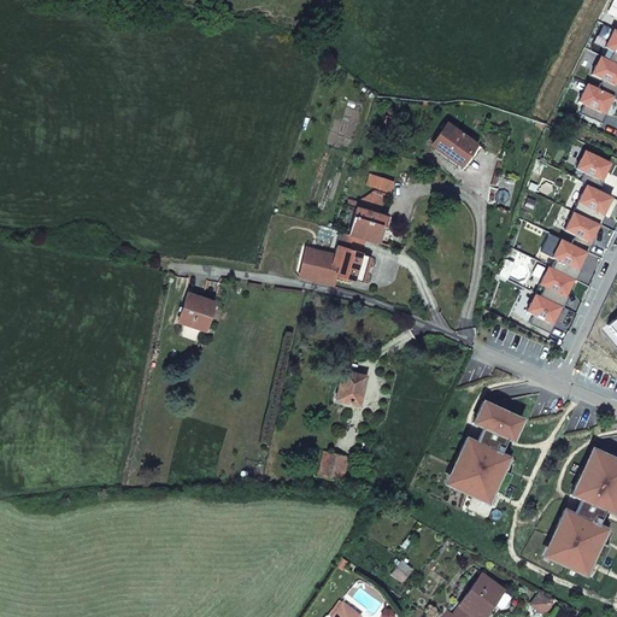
[(607,60),(616,64),(616,30),(613,29),(613,30),(604,27),(599,36),(607,41),(605,48),(612,51),(607,60)]
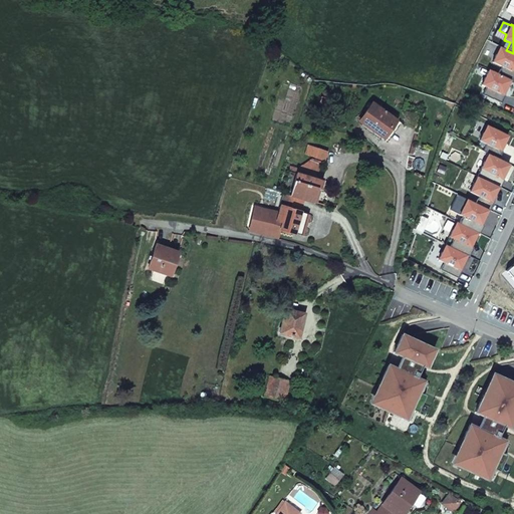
[(498,73),(510,79),(512,80),(513,75),(513,71),(513,72),(511,71),(513,64),(513,53),(506,50),(501,47),(497,55),(496,54),(492,62),(501,66),(498,73)]
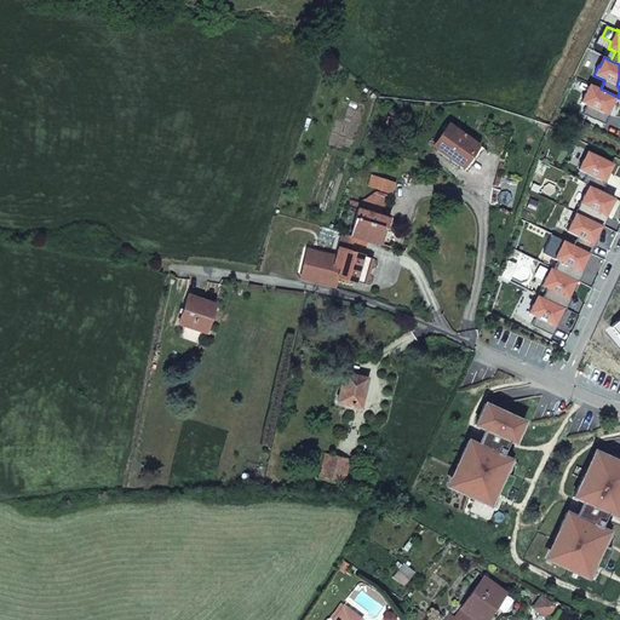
[(583,114),(604,125),(609,115),(606,114),(603,113),(608,104),(610,105),(615,96),(601,89),(592,85),(587,93),(585,93),(581,102),(586,105),(583,114)]
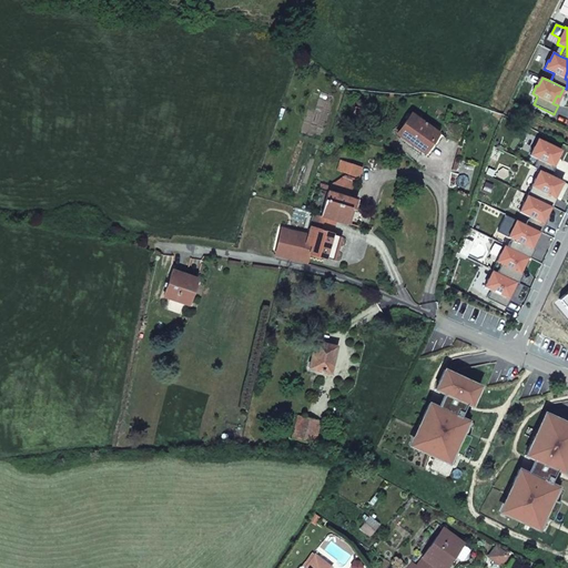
[(424,151),(438,132),(411,113),(396,132),(424,151)]
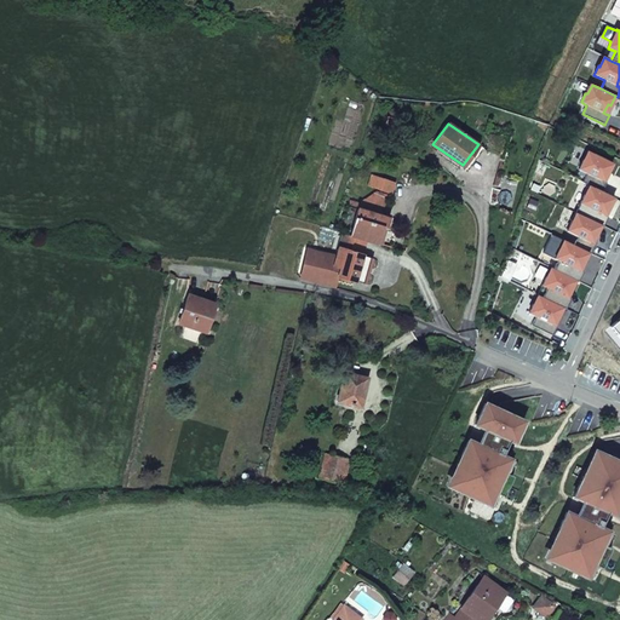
[(590,187),(602,191),(607,183),(603,182),(601,181),(606,171),(608,172),(613,164),(589,151),(585,161),(583,160),(579,170),(587,173),(583,183),(590,187)]
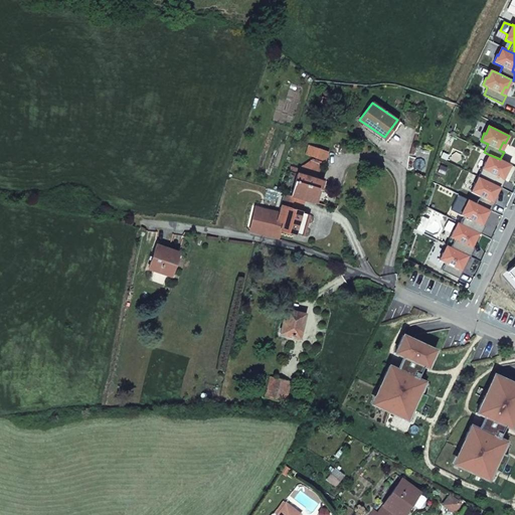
[(479,177),(499,187),(501,188),(505,180),(502,179),(500,178),(504,170),(506,172),(510,164),(500,159),(490,155),(487,162),(486,162),(478,176),(479,177)]
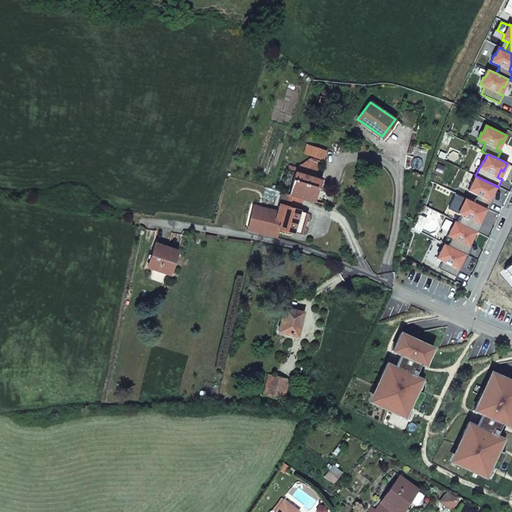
[(295,172),(289,194),(302,198),(311,200),(315,188),(319,188),(321,180),(295,172)]
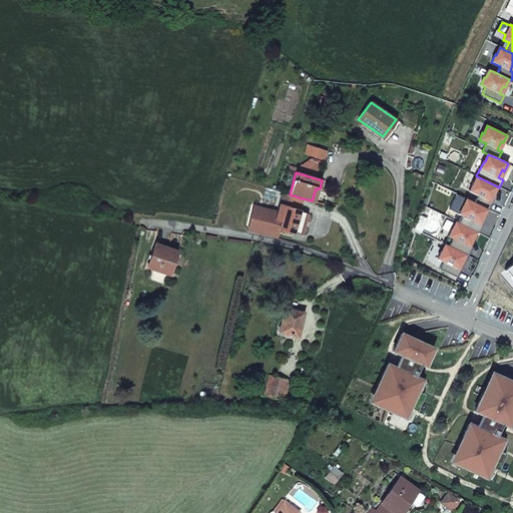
[(475,203),(487,209),(489,209),(492,202),(490,201),(488,200),(491,192),(494,193),(497,186),(477,176),(469,191),(478,196),(475,203)]
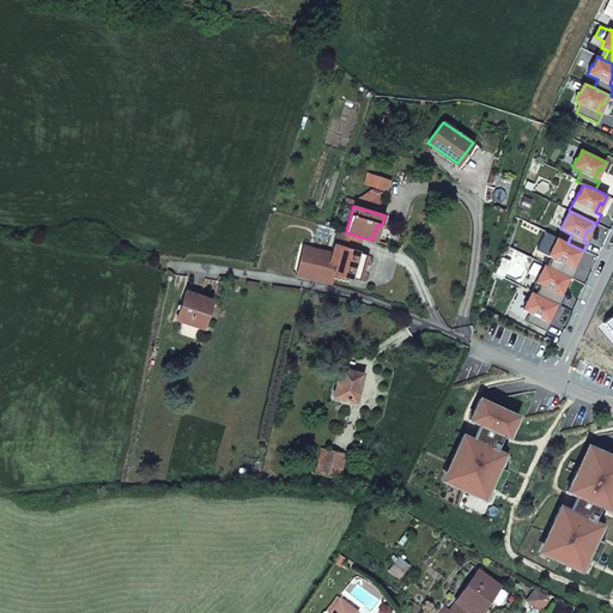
[(301,272),(328,280),(331,272),(350,277),(358,252),(362,237),(346,232),(340,230),(332,254),(316,249),(313,260),(302,258),(298,268),(301,272)]
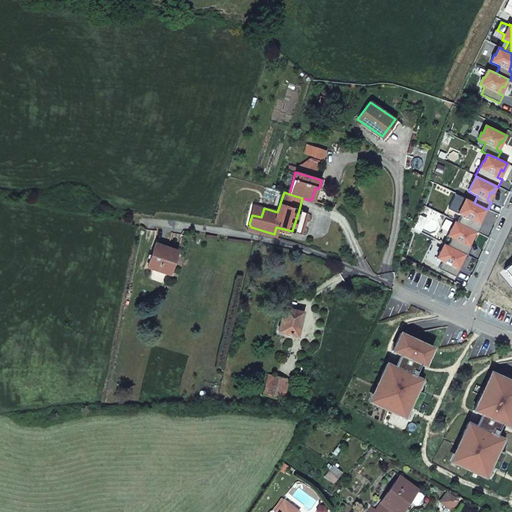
[(457,222),(475,231),(477,232),(481,225),(478,223),(476,222),(480,215),(482,216),(486,209),(474,203),(467,199),(463,207),(462,206),(458,214),(461,216),(457,222)]
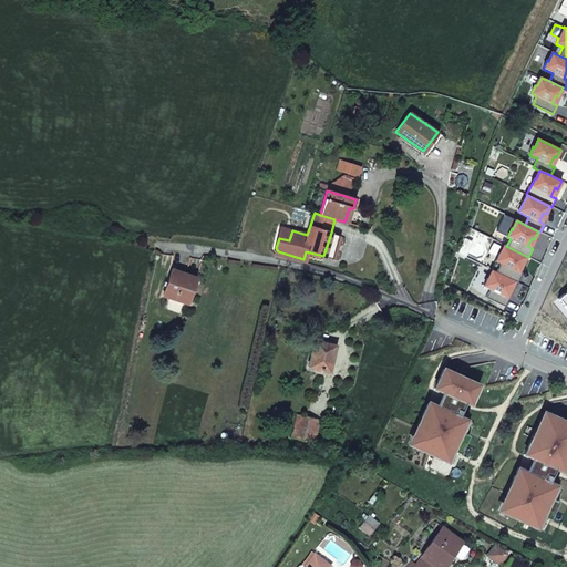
[(331,233),(323,256),(332,258),(340,234),(331,233)]
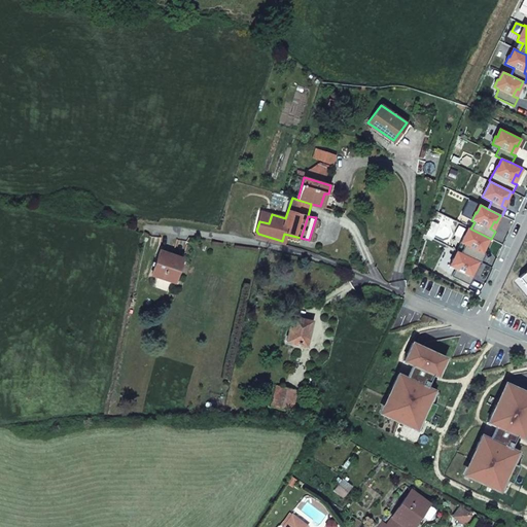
[(459,252),(479,261),(481,262),(484,254),(482,253),(480,252),(483,245),(486,246),(489,238),(470,229),(469,229),(465,237),(464,236),(457,251),(459,252)]
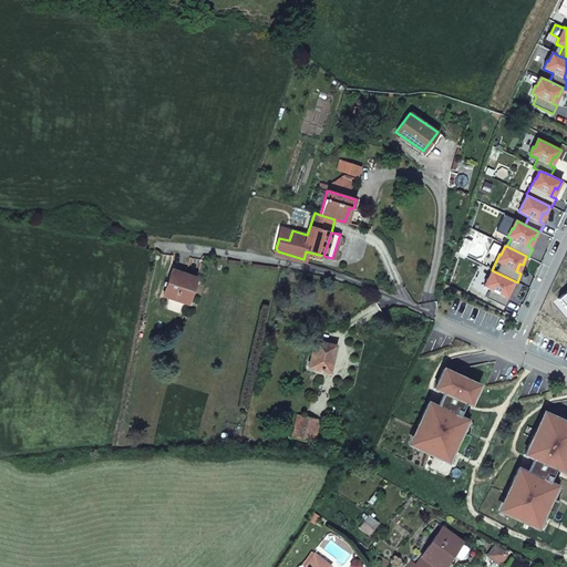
[(303,259),(278,251),(277,255),(302,261),(303,259)]
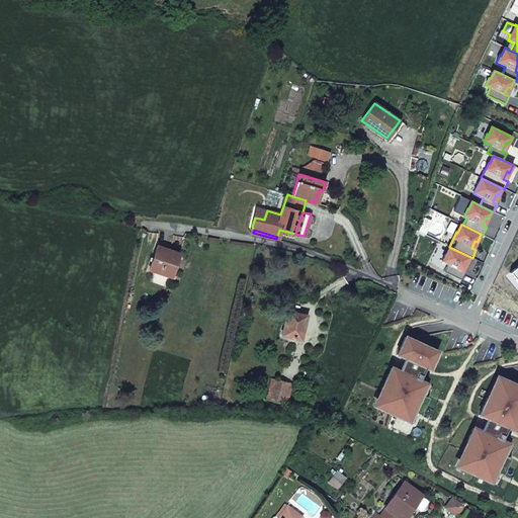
[(156,246),(148,270),(170,277),(178,253),(156,246)]
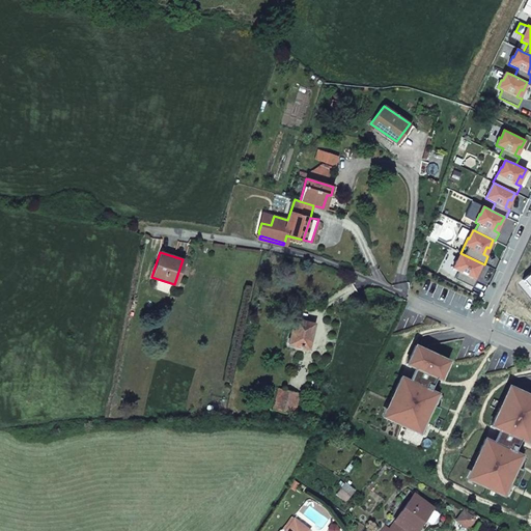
[(453,284),(471,292),(477,280),(475,279),(472,278),(476,270),(478,271),(482,263),(463,254),(455,267),(454,266),(450,274),(456,277),(453,284)]
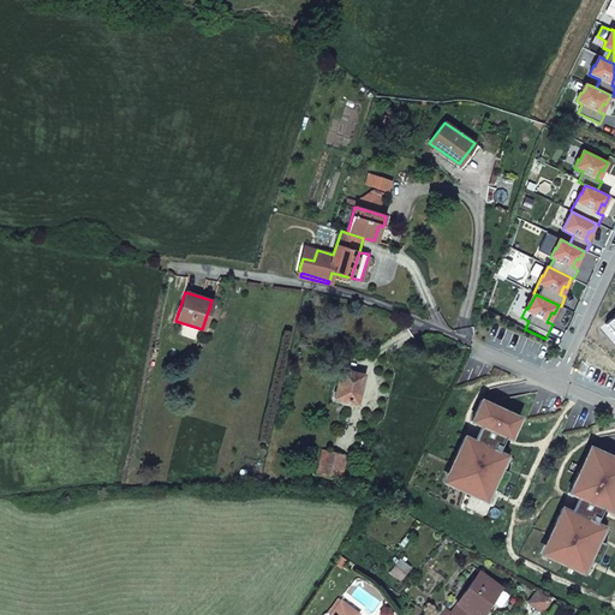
[(363,372),(340,370),(333,399),(351,401),(357,402),(363,372)]
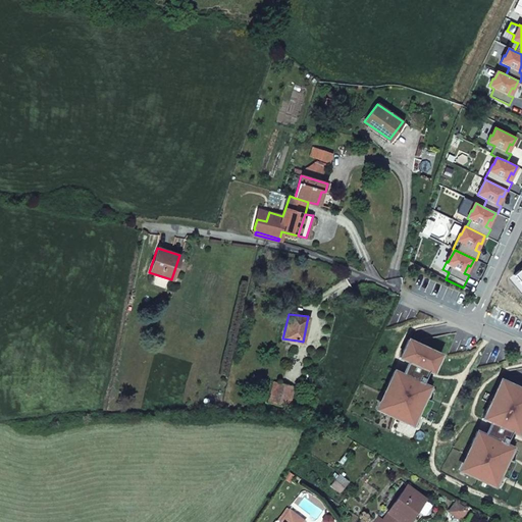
[(408,340),(375,408),(413,426),(418,415),(422,417),(430,400),(426,399),(431,387),(422,382),(432,362),(436,363),(440,354),(408,340)]
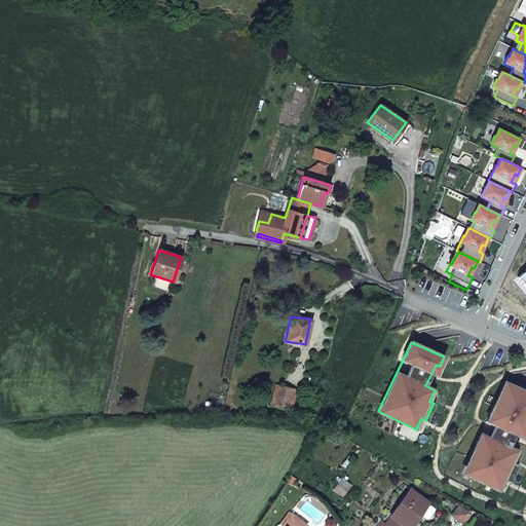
[(461,474),(499,491),(504,480),(509,482),(516,465),(512,463),(518,452),(509,448),(515,435),(524,439),(525,434),(525,392),(504,382),(486,421),(493,424),(487,438),(480,435),(461,474)]
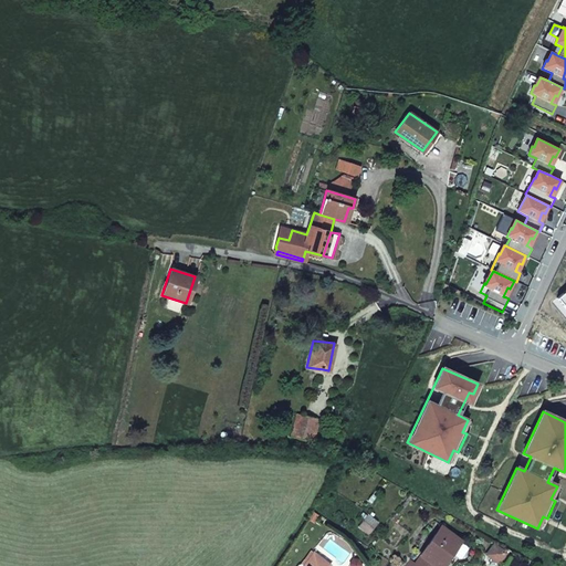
[(312,439),(317,419),(308,417),(295,413),(290,435),(312,439)]
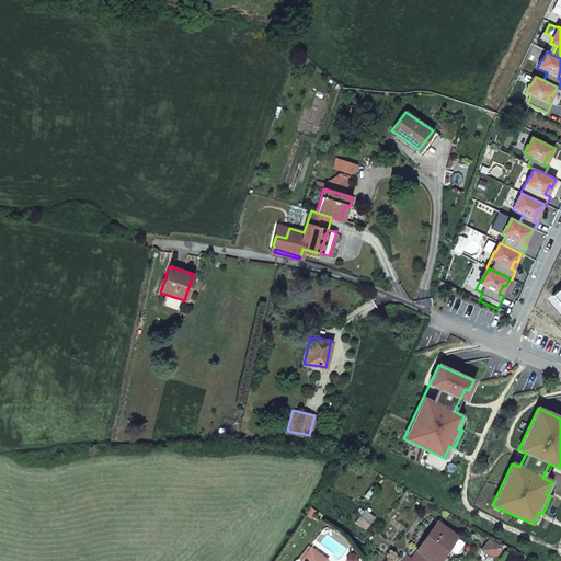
[(315,511),(308,507),(305,513),(311,516),(315,511)]
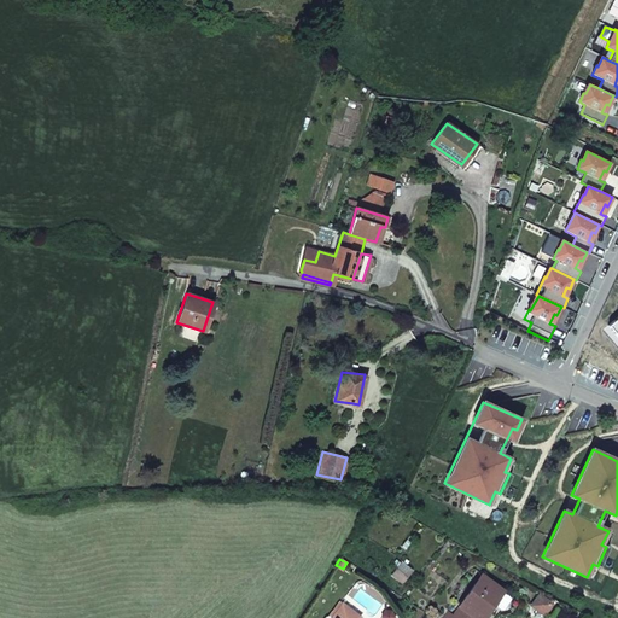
[(388,570),(392,575),(402,564),(396,559),(388,570)]
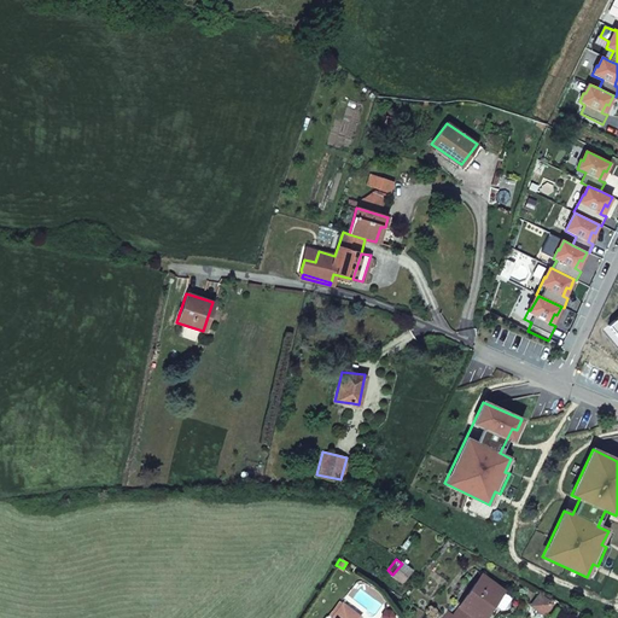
[(402,564),(392,575),(392,576),(402,583),(412,571),(402,564)]
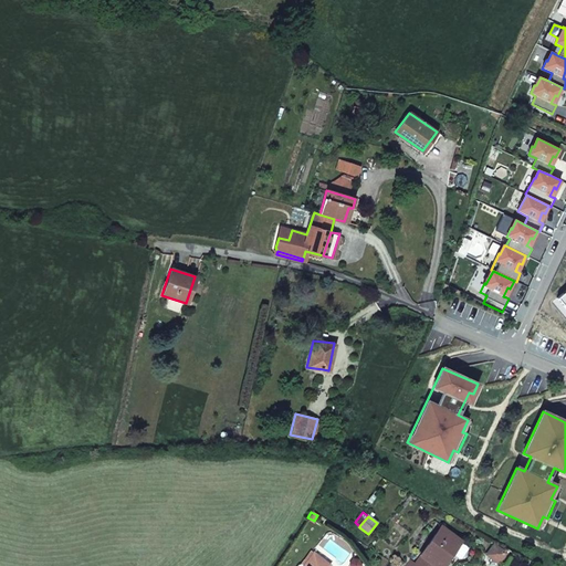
[(442,565),(452,554),(451,553),(460,542),(440,527),(413,563),(410,561),(406,565),(442,565)]
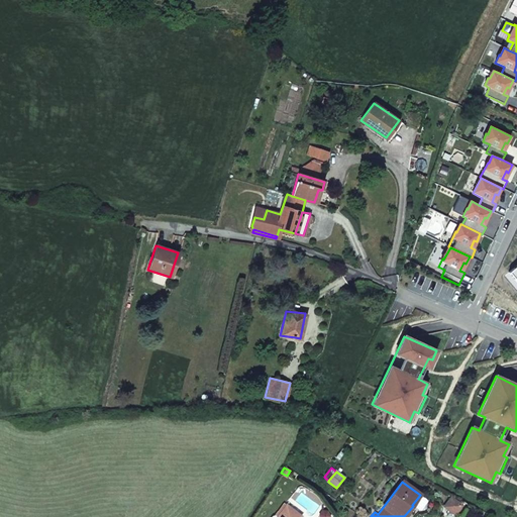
[(452,497),(444,507),(455,515),(463,505),(452,497)]
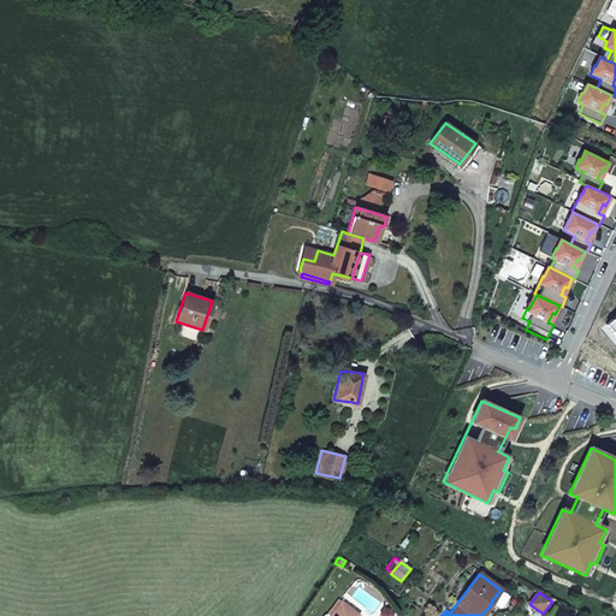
[(354,615),(357,612),(342,602),(331,615),(354,615)]
